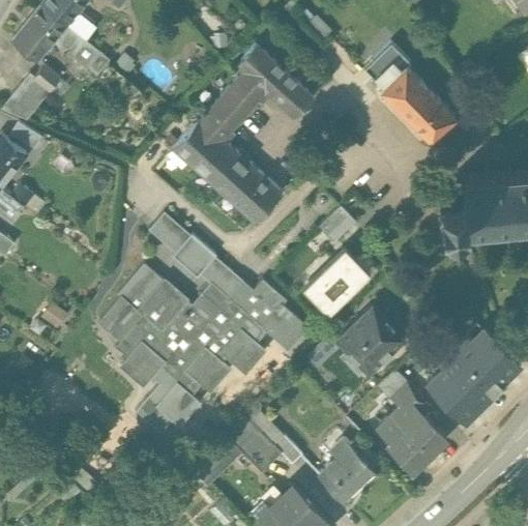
[(88,0),(46,0),(42,5),(67,26),(88,0)]
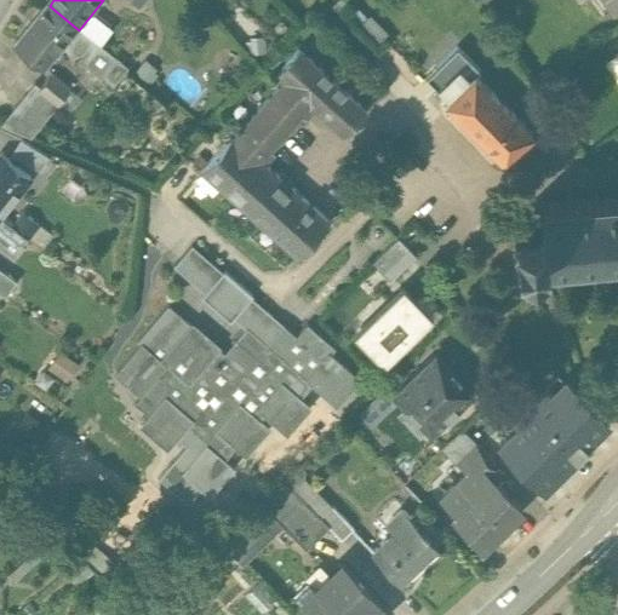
[(617,0),(605,0),(616,13),(617,12),(617,0)]
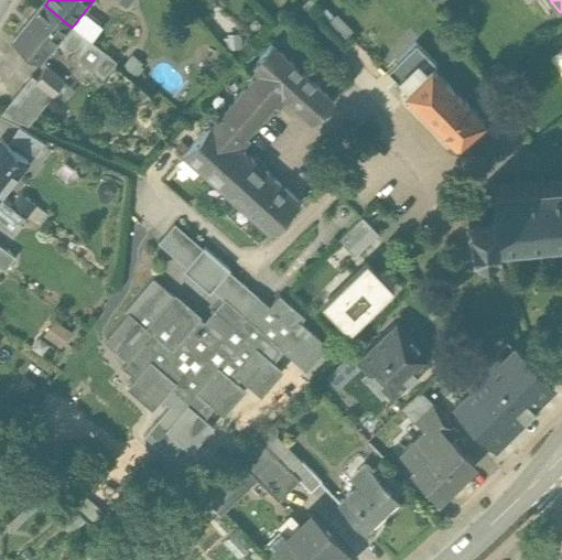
[(45,6),(14,43),(42,65),(58,43),(78,58),(92,43),(72,28),(45,6)]
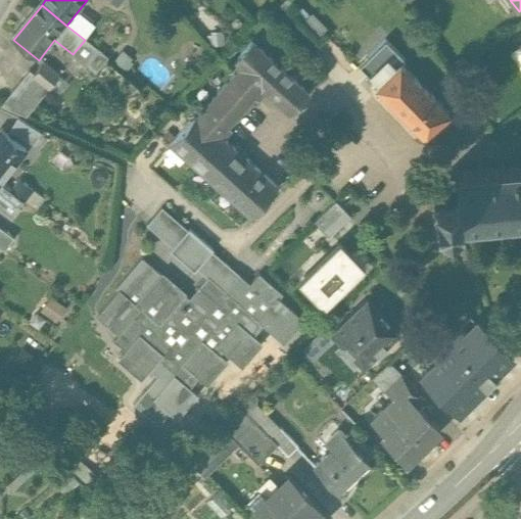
[(387,43),(371,58),(390,77),(401,65),(403,66),(407,62),(387,43)]
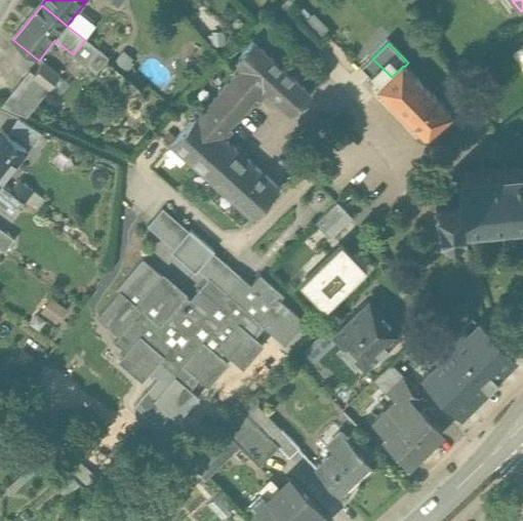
[(280,190),(223,137),(264,91),(292,117),(312,95),(254,44),(235,65),(241,71),(200,117),(199,116),(171,147),(253,221),(280,190)]
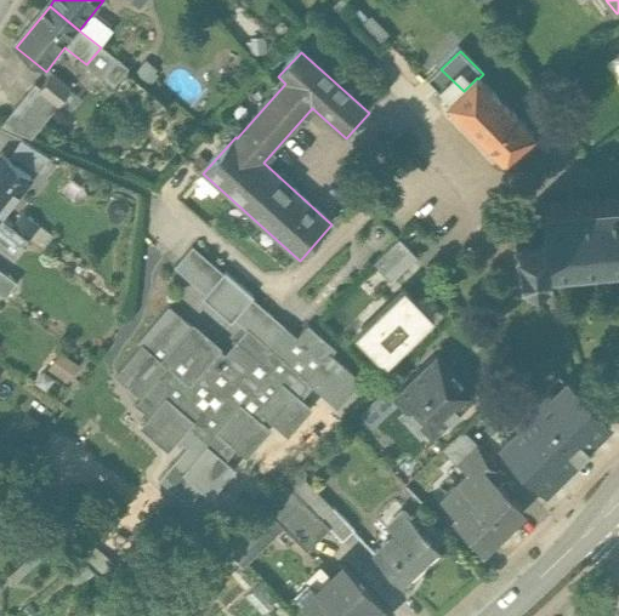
[(130,70),(118,61),(104,77),(117,87),(130,70)]
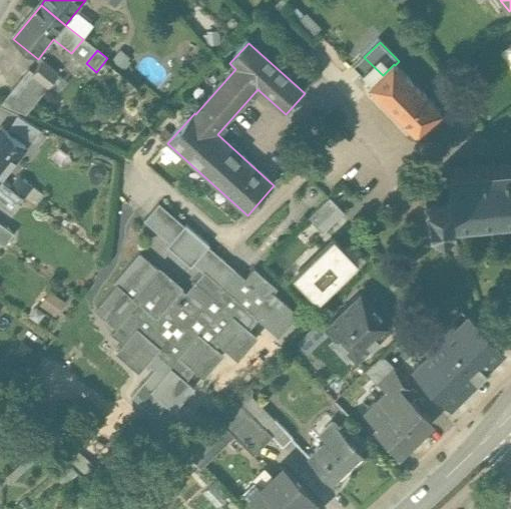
[(354,56),(347,63),(352,69),(359,61),(354,56)]
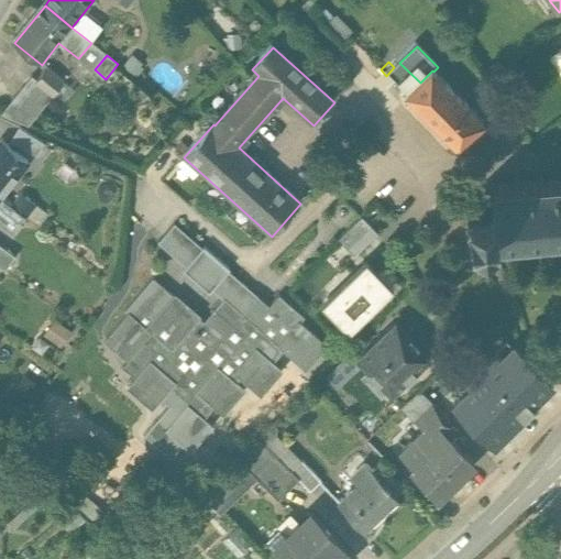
[(48,68),(37,81),(33,78),(14,101),(35,119),(66,83),(48,68)]
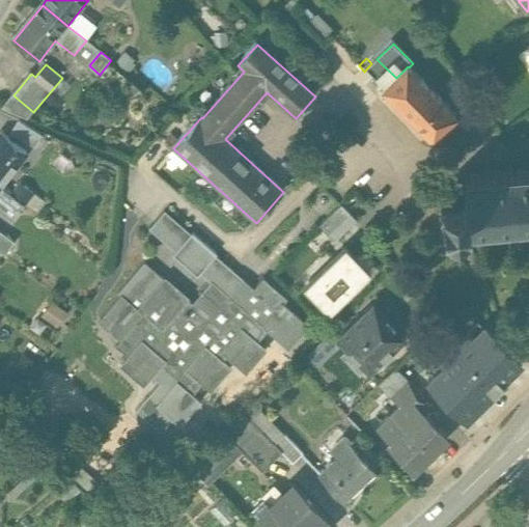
[(409,67),(408,66),(396,78),(383,91),(433,142),(457,118),(409,67)]
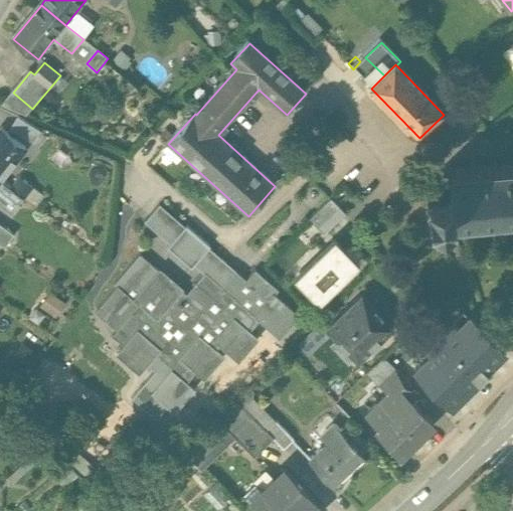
[(32,109),(13,93),(2,106),(27,117),(32,109)]
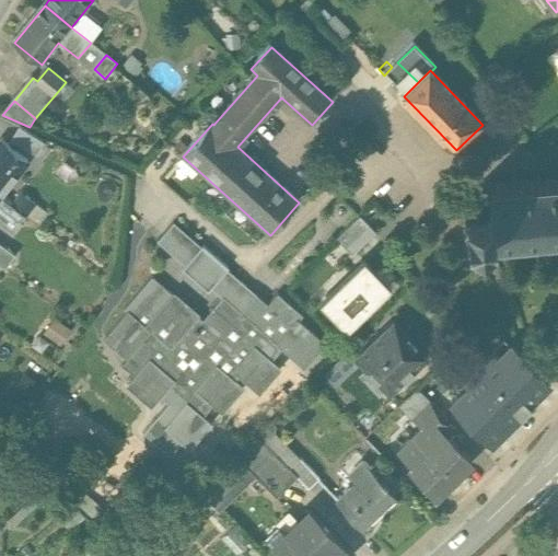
[(45,145),(22,130),(14,143),(37,158),(45,145)]
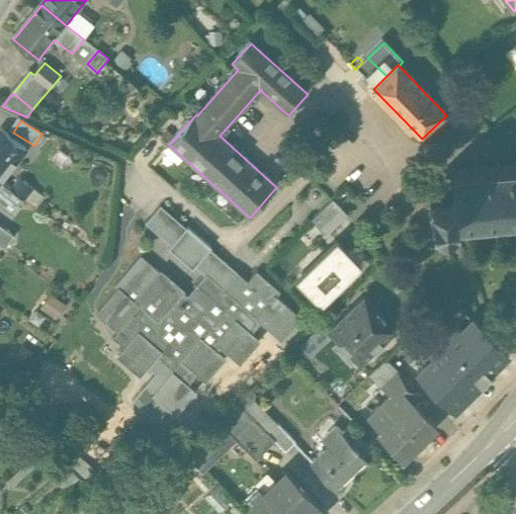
[(26,152),(2,133),(0,135),(0,180),(2,182),(26,152)]
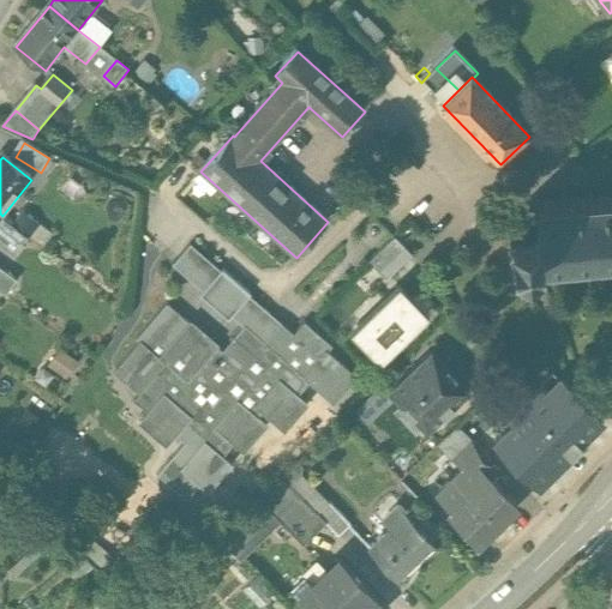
[(591,200),(567,203),(567,197),(563,198),(563,203),(540,205),(539,199),(535,200),(537,205),(535,205),(535,206),(529,207),(531,211),(535,210),(537,219),(533,219),(533,222),(531,222),(529,217),(526,213),(521,215),(517,218),(517,223),(515,223),(514,222),(510,222),(510,224),(509,224),(508,224),(508,229),(510,229),(511,247),(509,247),(509,252),(511,252),(511,253),(513,253),(513,254),(517,254),(517,252),(535,251),(535,261),(534,261),(534,266),(540,265),(540,266),(541,266),(541,271),(545,271),(545,266),(568,264),(569,269),(573,269),(571,264),(595,261),(595,267),(599,266),(599,261),(611,259),(611,198),(594,200),(594,194),(591,196),(591,200)]
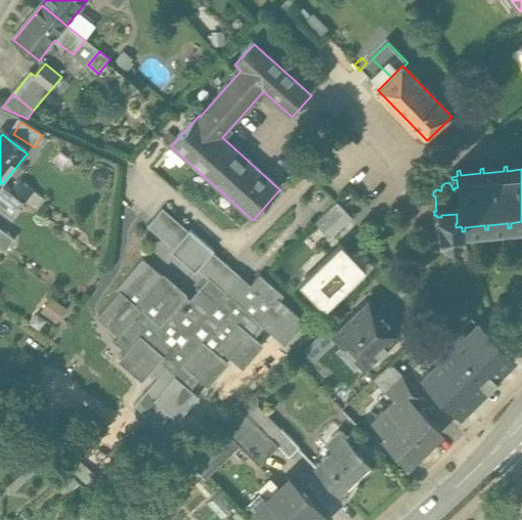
[(34,192),(23,183),(13,195),(26,204),(34,192)]
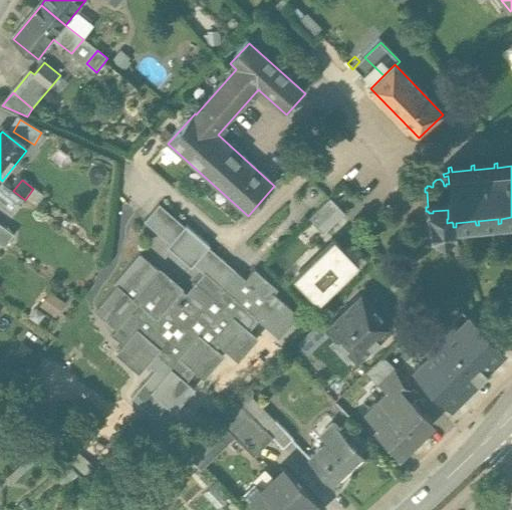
[(344,215),(330,200),(311,219),(324,233),(344,215)]
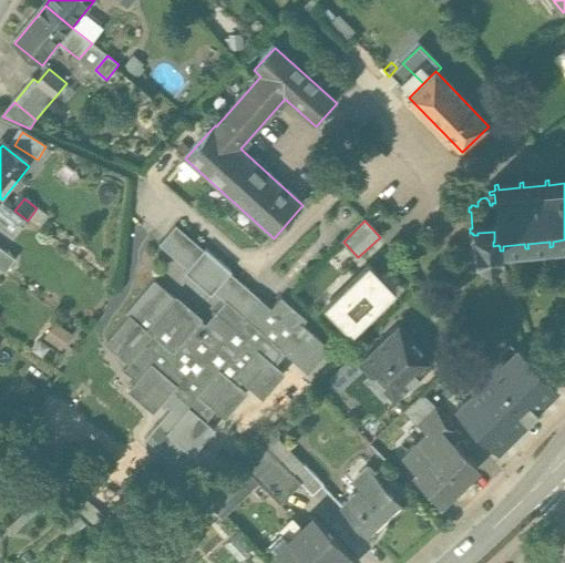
[(216,431),(207,423),(217,411),(225,418),(247,393),(240,387),(244,384),(263,399),(285,375),(276,367),(287,356),(308,374),(329,349),(304,327),(308,321),(283,299),(273,310),(260,300),(232,275),(233,273),(207,251),(205,253),(177,228),(161,247),(188,270),(186,274),(213,297),(215,294),(226,304),(206,326),(155,283),(126,316),(130,318),(108,344),(132,364),(125,372),(137,384),(131,391),(156,412),(164,403),(173,411),(147,440),(174,463),(186,449),(194,457),(216,431)]
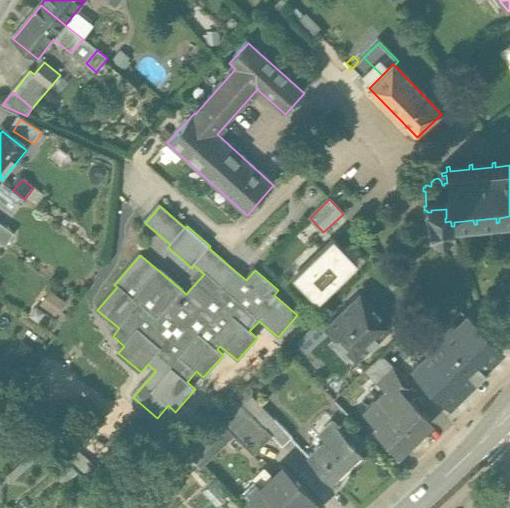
[(334,237),(293,277),(318,303),(359,263),(334,237)]
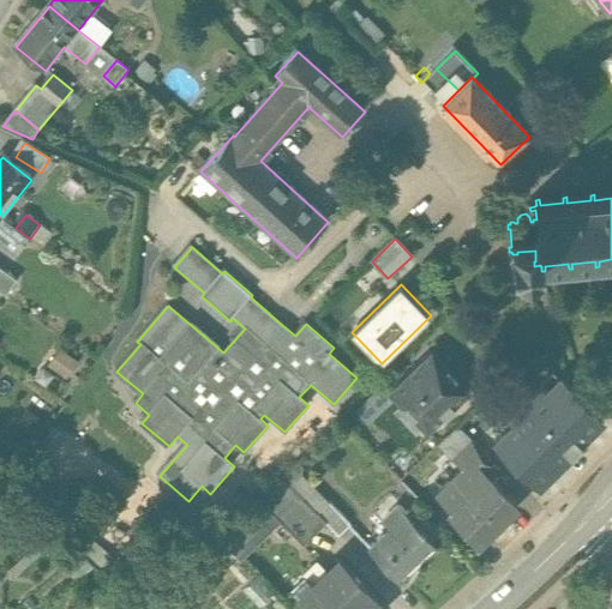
[(61,349),(49,366),(69,379),(79,363),(61,349)]
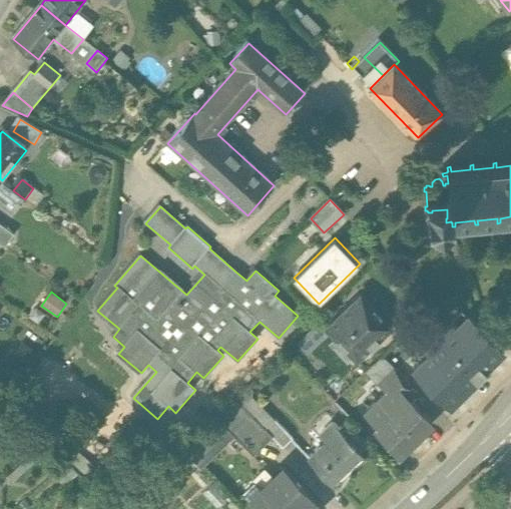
[(394,327),(362,294),(326,328),(358,361),(394,327)]
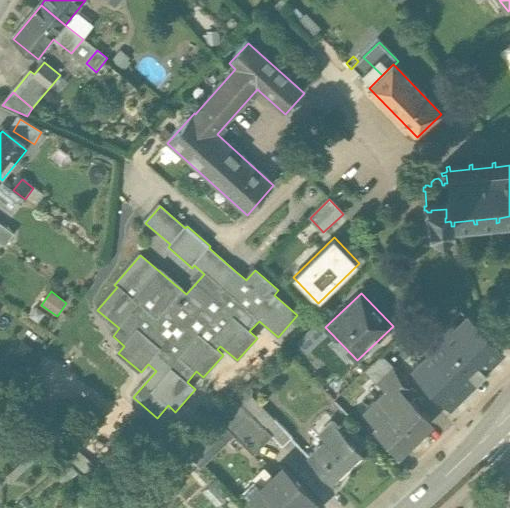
[(504,353),(468,316),(456,329),(453,326),(428,351),(431,354),(415,370),(451,407),(487,372),(485,370),(504,353)]
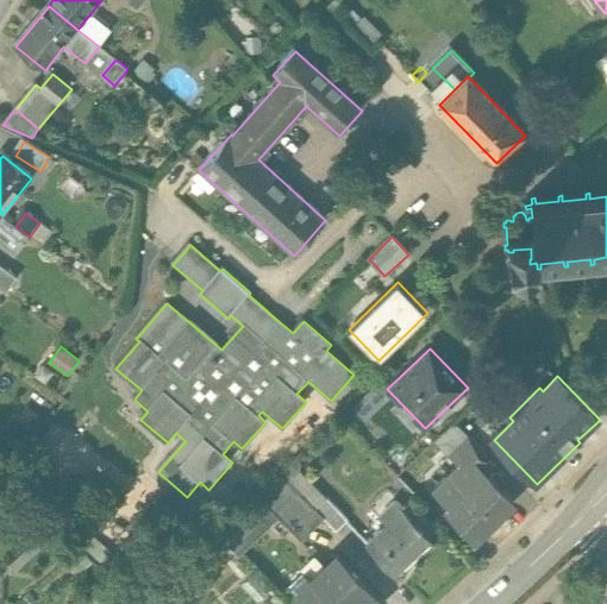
[(355,404),(368,417),(389,397),(377,384),(355,404)]
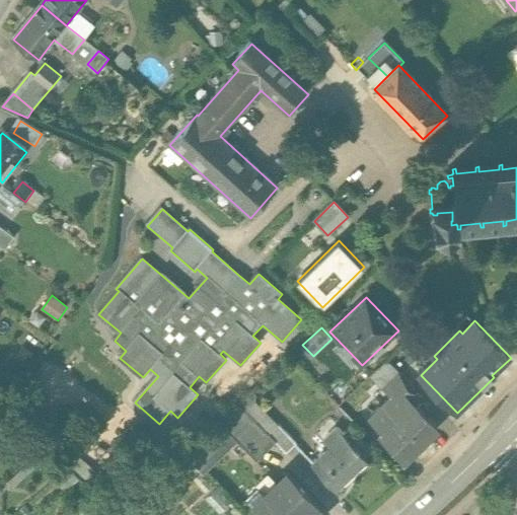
[(418,391),(399,373),(389,383),(398,391),(399,390),(410,400),(418,391)]
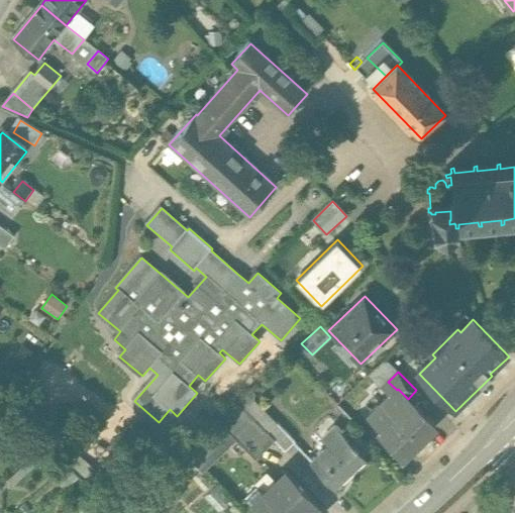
[(408,399),(398,389),(397,390),(369,418),(381,430),(380,431),(405,456),(413,449),(415,450),(437,428),(408,399)]
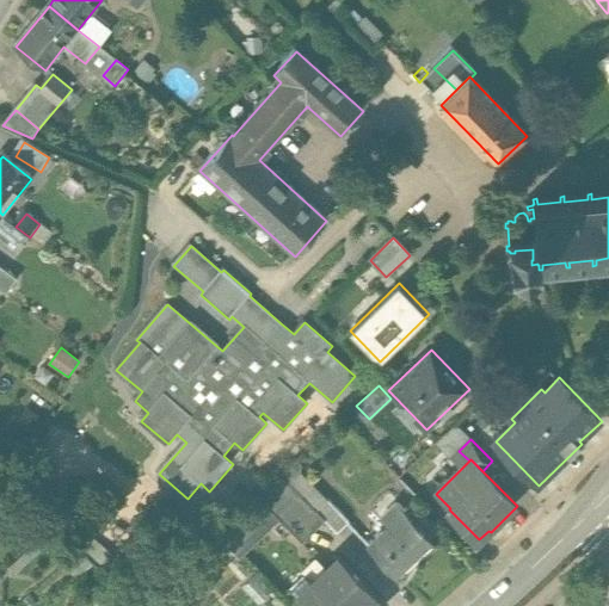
[(282,477),(219,538),(240,561),(281,523),(302,545),(326,523),(318,514),(282,477)]
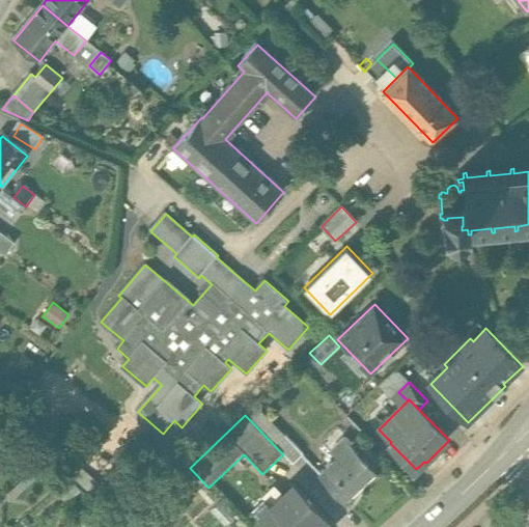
[(304,456),(286,438),(276,447),(283,454),(294,466),(304,456)]
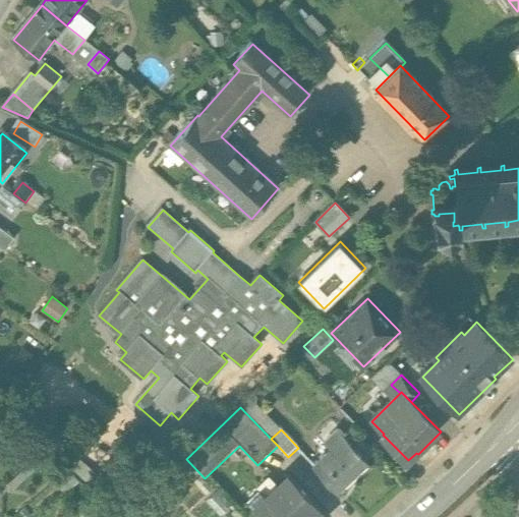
[(371,466),(345,438),(314,467),(341,495),(371,466)]
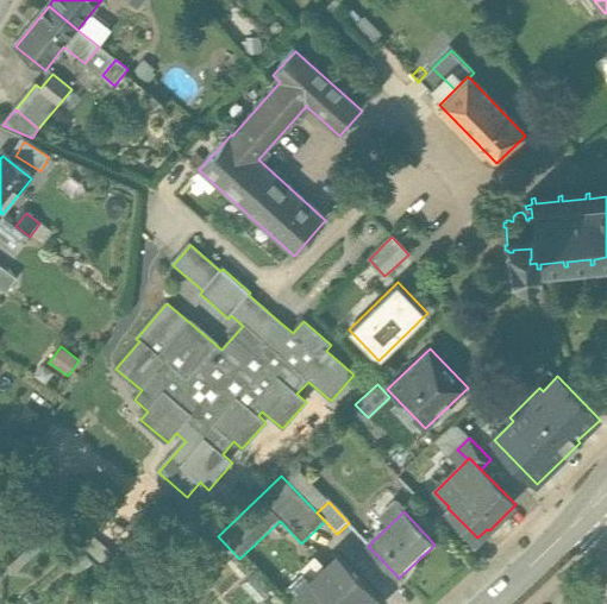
[(382,603),(340,559),(317,582),(306,574),(292,587),(299,595),(298,596),(305,603),(382,603)]
